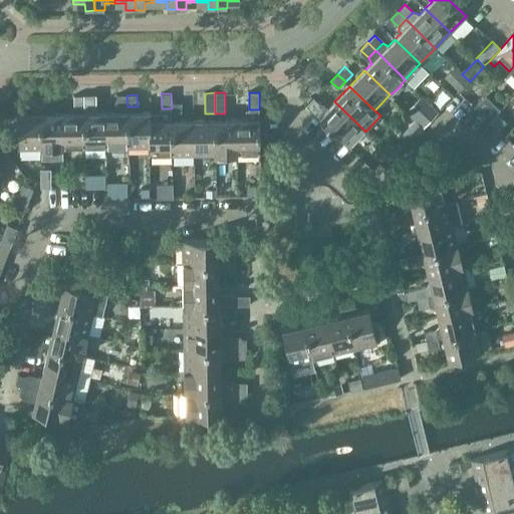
[(84,107),(83,95),(73,95),(74,107),(84,107)]
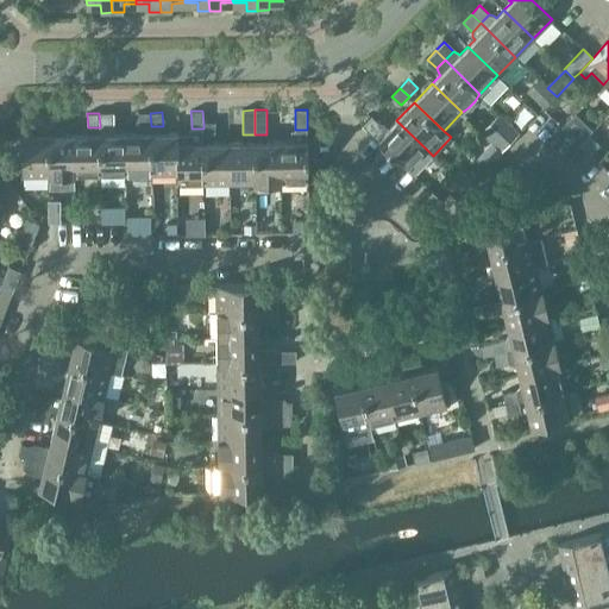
[(99,113),(100,127),(112,126),(111,113),(99,113)]
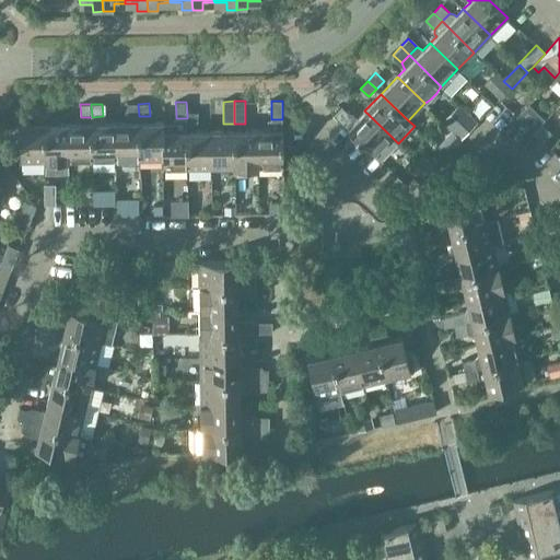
[(127,104),(128,116),(139,116),(138,104),(127,104)]
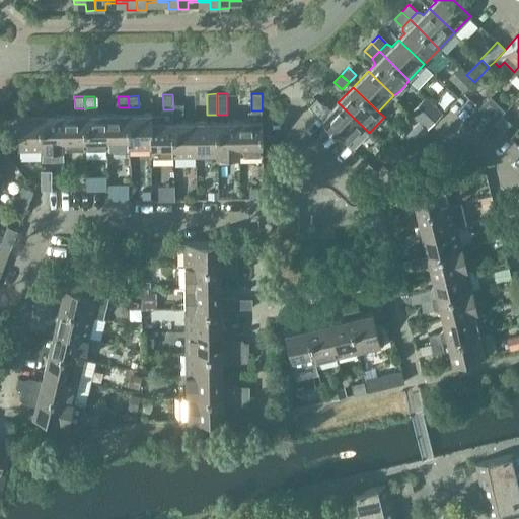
[(41,108),(41,97),(30,97),(30,108),(41,108)]
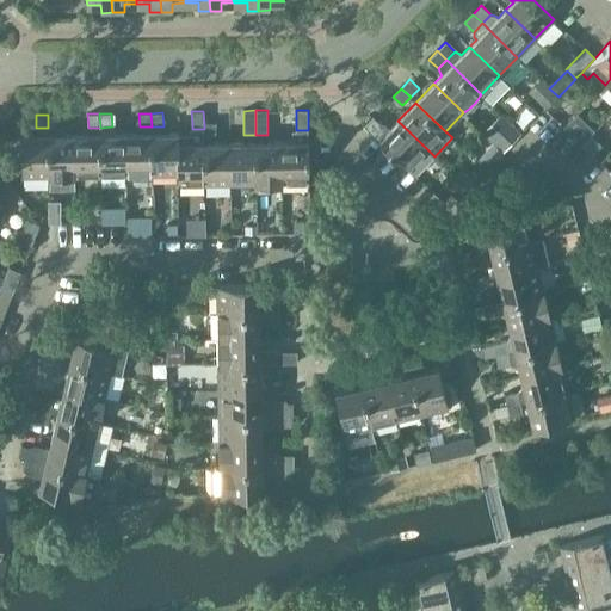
[(48,115),(48,128),(60,128),(60,115),(48,115)]
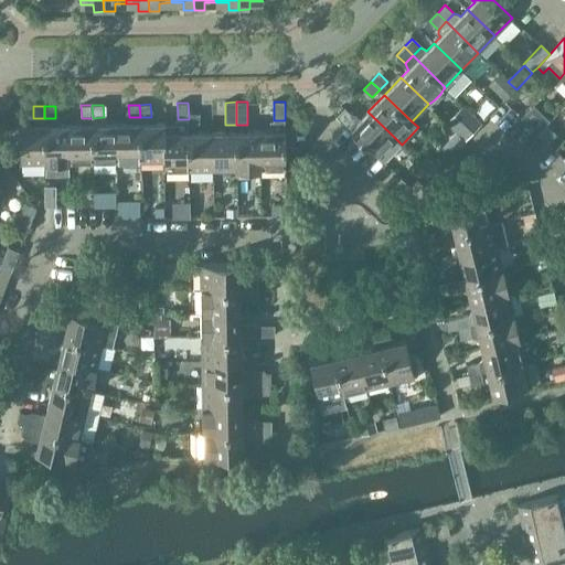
[(470,135),(482,123),(465,106),(454,118),(470,135)]
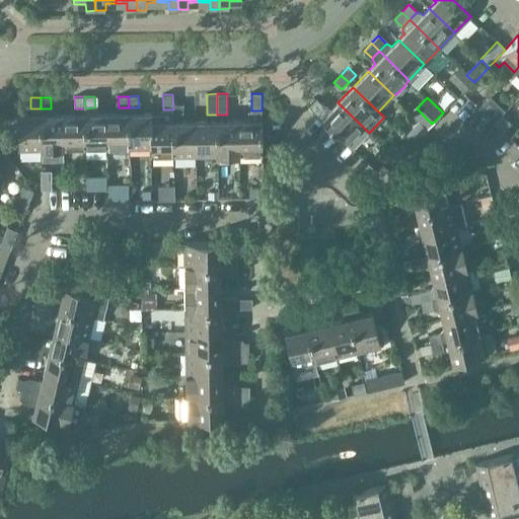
[(309,106),(317,115),(324,107),(316,99),(309,106)]
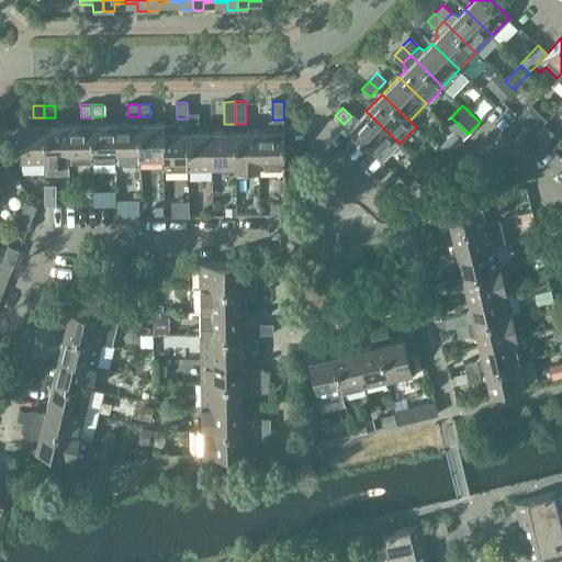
[(348,128),(375,156),(382,161),(400,144),(393,137),(366,111),(356,121),(351,116),(344,124),(348,128)]
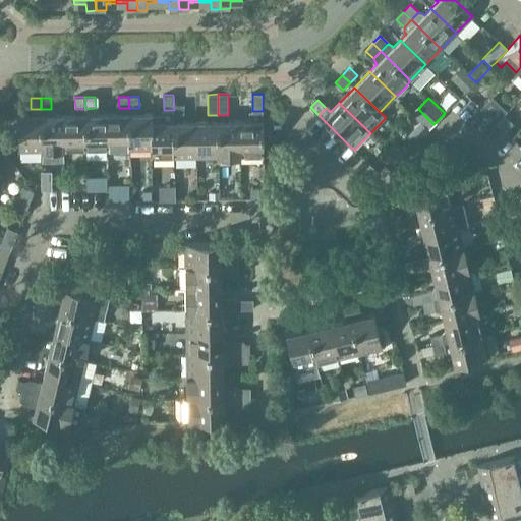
[(184,105),(174,105),(174,110),(174,116),(184,116),(184,105)]
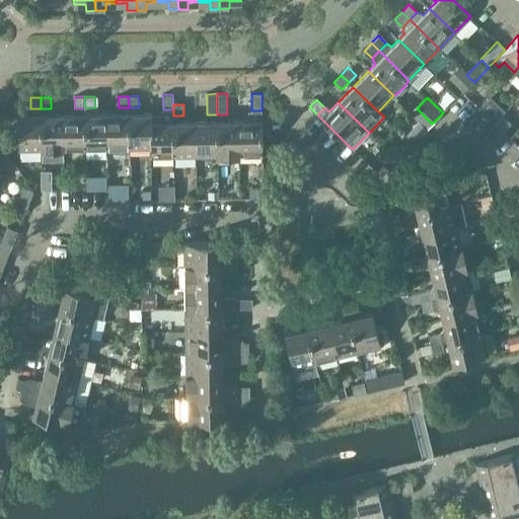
[(107,149),(129,149),(129,114),(129,107),(119,107),(116,110),(116,114),(106,114),(107,149)]
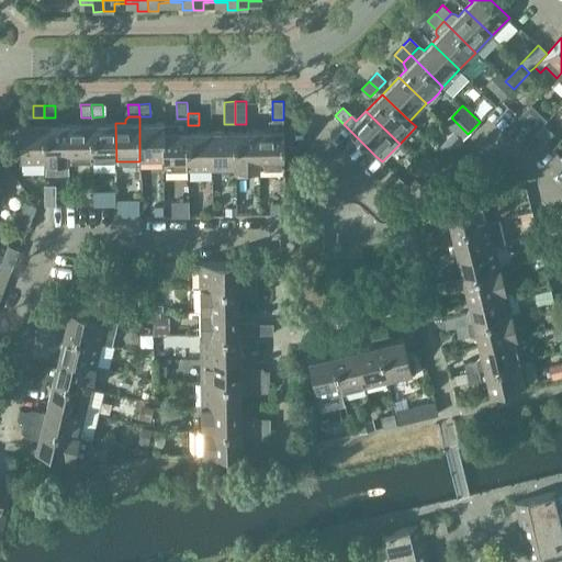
[(139,161),(164,160),(164,132),(165,132),(165,125),(165,122),(153,123),(153,120),(150,116),(139,116),(139,123),(139,161)]
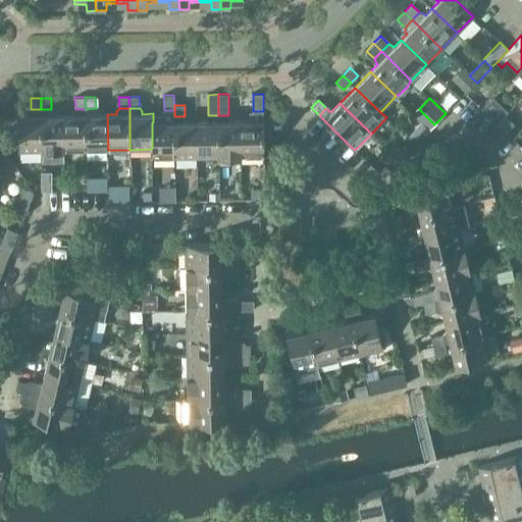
[(18,151),(42,151),(41,109),(31,109),(31,116),(18,116),(18,151)]
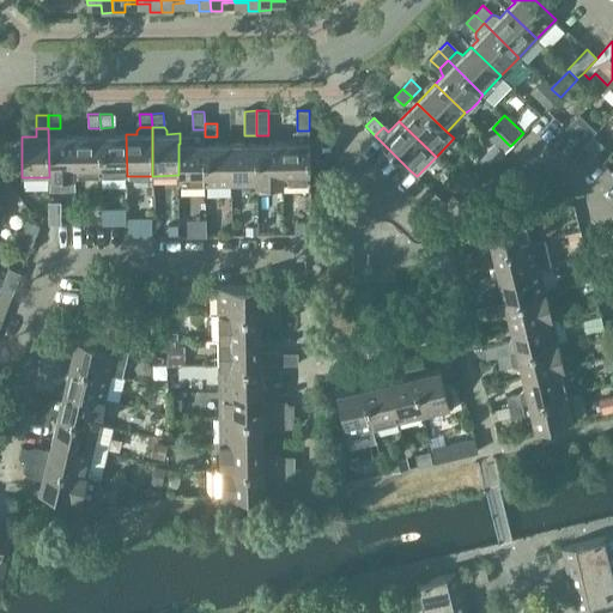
[(60,128),(48,128),(49,177),(74,177),(74,135),(64,135),(64,132),(60,128)]
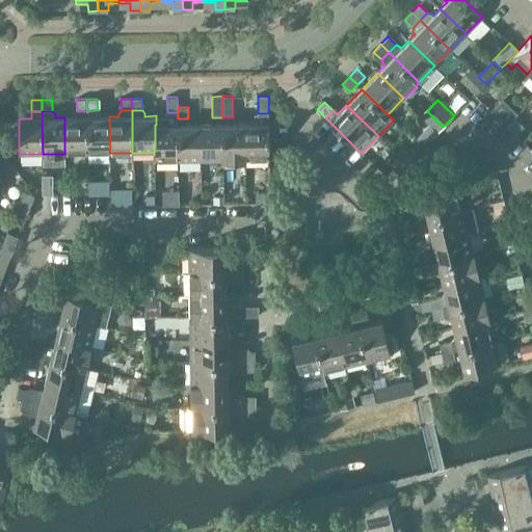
[(155,161),(178,161),(178,125),(178,118),(178,112),(167,112),(167,118),(156,118),(156,125),(155,125),(155,152),(155,161)]
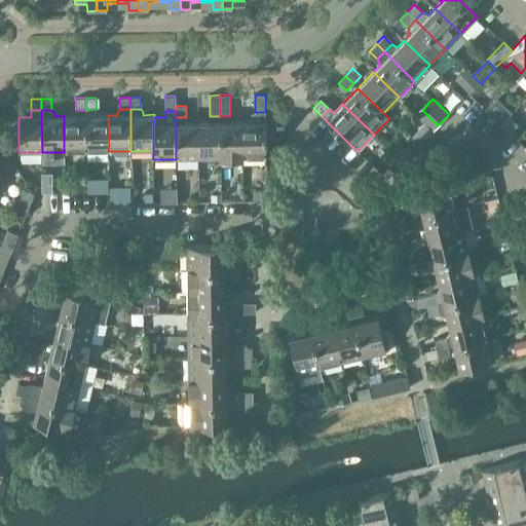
[(242,122),(242,158),(266,157),(265,122),(265,112),(255,112),(252,113),(252,122),(242,122)]
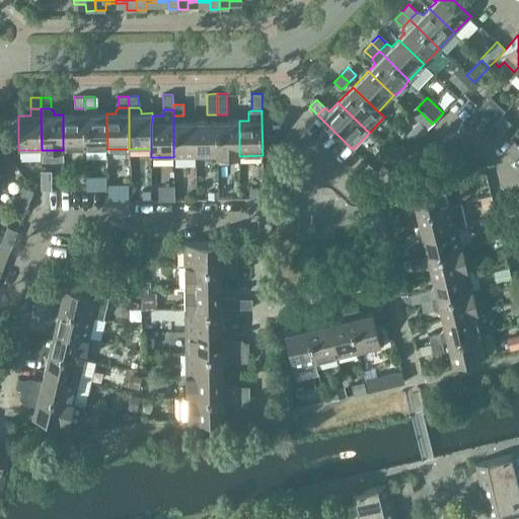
[(85,149),(107,149),(106,114),(85,115),(85,149)]
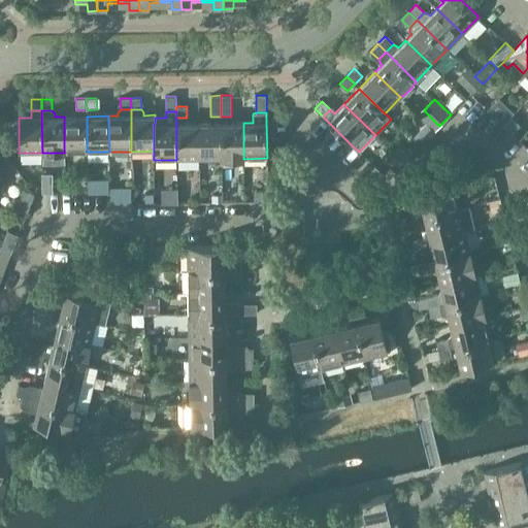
[(64,153),(87,152),(87,117),(64,117),(64,153)]
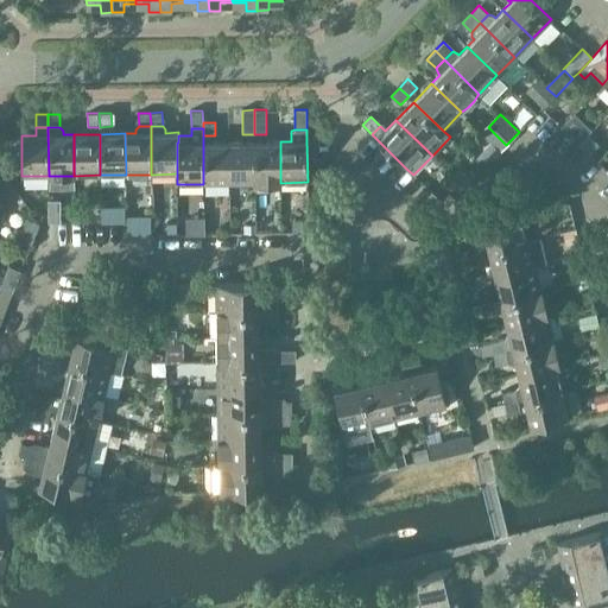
[(254,141),(229,143),(229,184),(255,183),(254,141)]
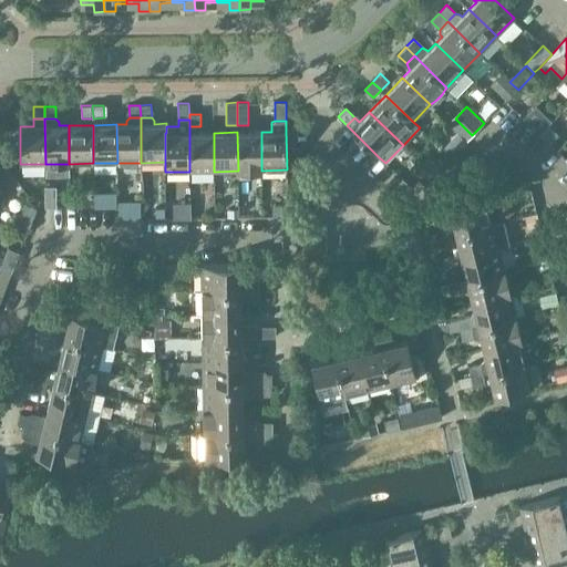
[(261,132),(237,132),(238,171),(261,171),(261,132)]
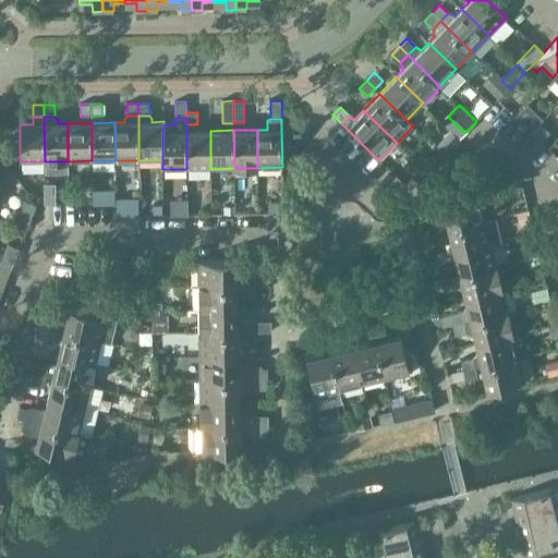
[(210,131),(186,131),(186,169),(210,169),(210,131)]
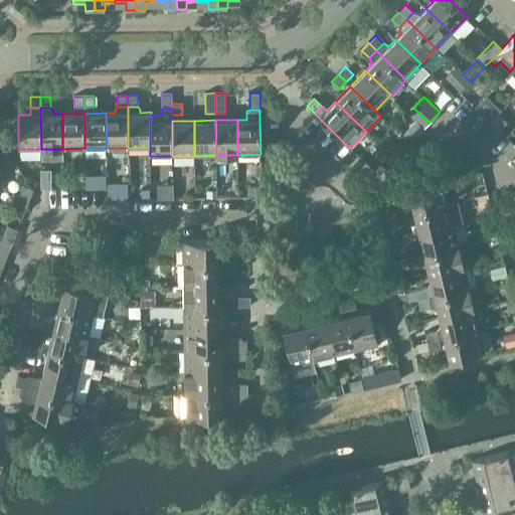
[(408,189),(414,211),(448,203),(443,181),(408,189)]
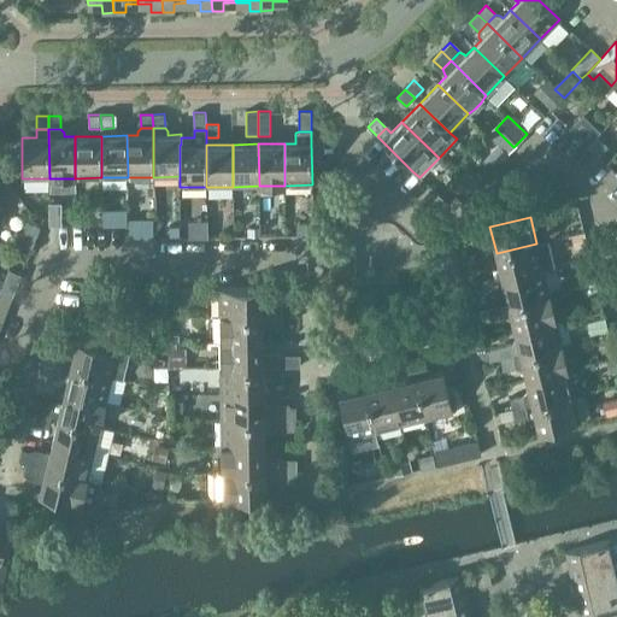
[(23,233),(36,238),(40,227),(28,222),(23,233)]
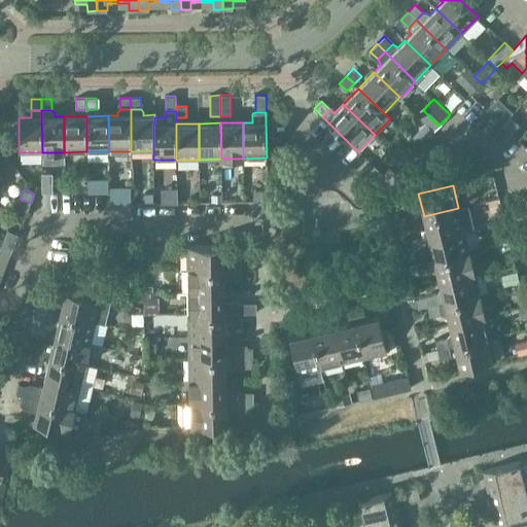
[(31,203),(20,199),(16,208),(27,213),(31,203)]
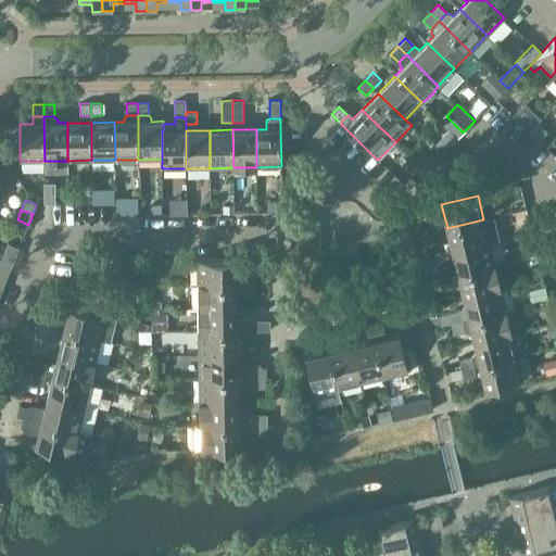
[(426,222),(429,232),(441,229),(438,219),(426,222)]
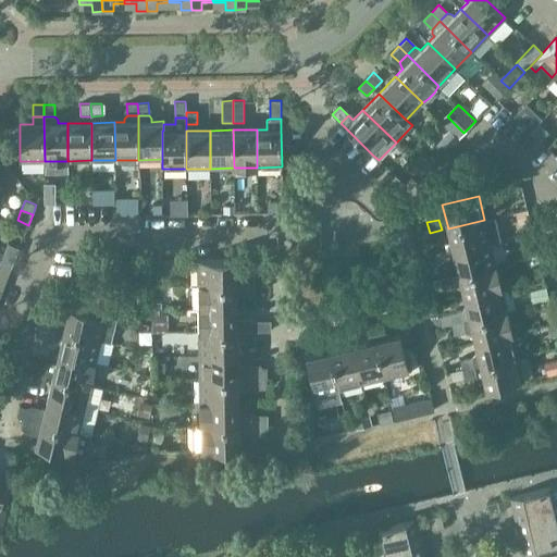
[(448,229),(454,251),(491,243),(484,220),(448,229)]
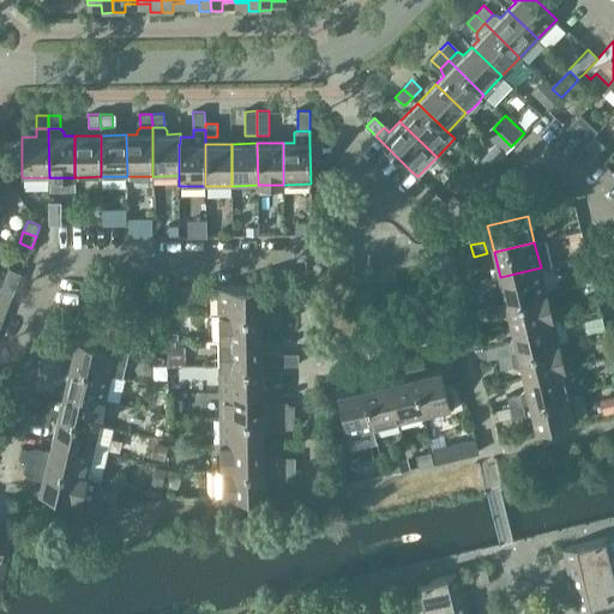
[(487,253),(474,257),(476,269),(489,265),(487,253)]
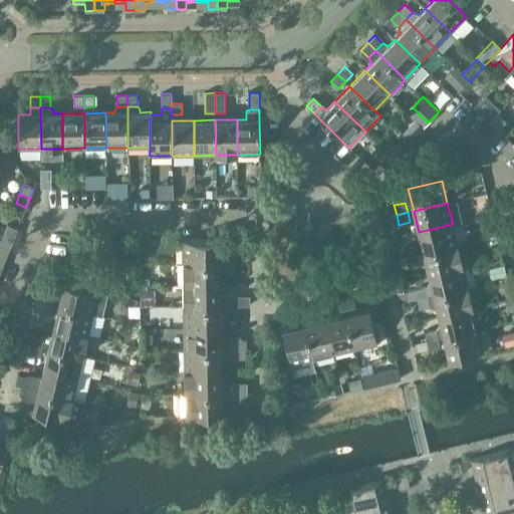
[(419,232),(424,253),(458,245),(453,224),(419,232)]
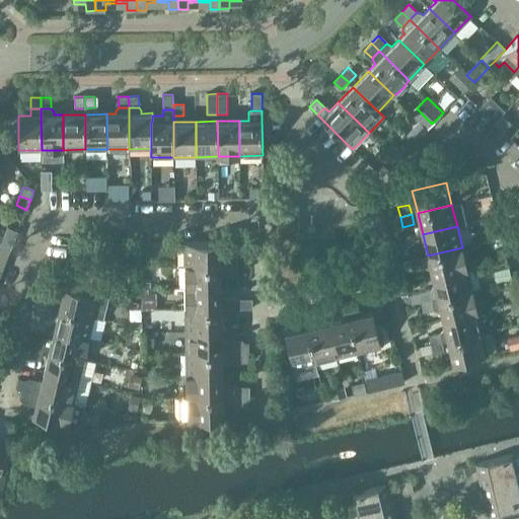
[(3,236),(14,240),(18,231),(7,227),(3,236)]
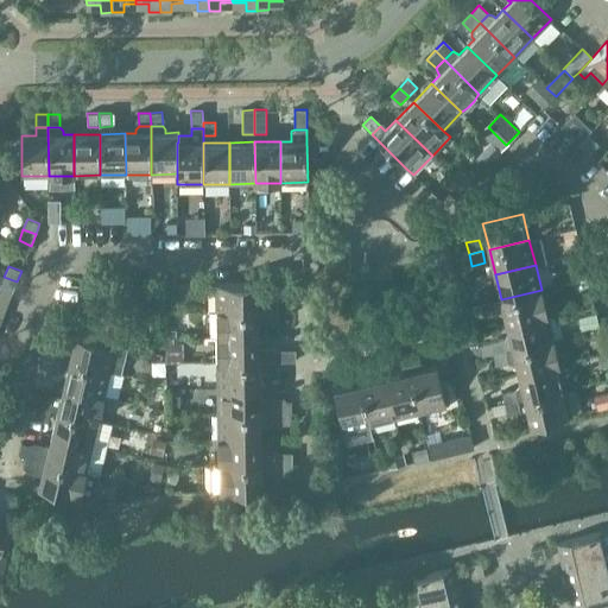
[(17,282),(4,277),(0,286),(0,287),(12,293),(17,282)]
